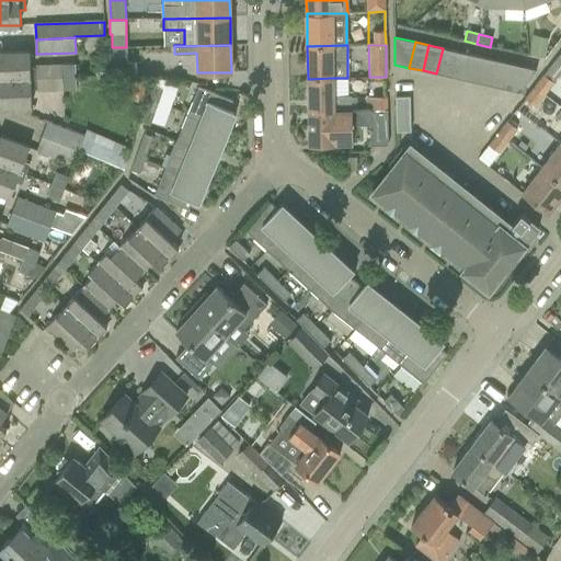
[(126,47),(112,47),(109,48),(110,76),(136,75),(136,61),(127,61),(126,47)]
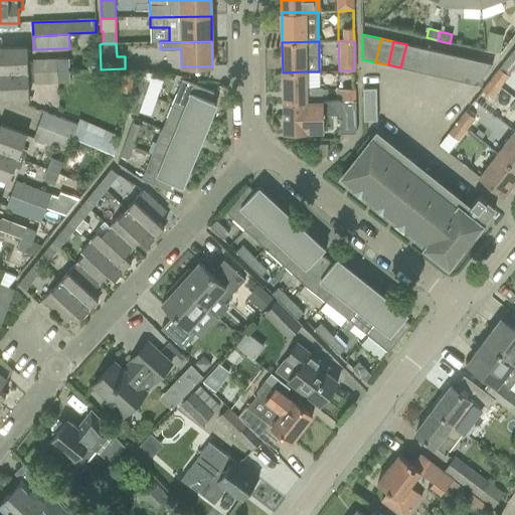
[(406,44),(400,67),(413,70),(418,47),(406,44)]
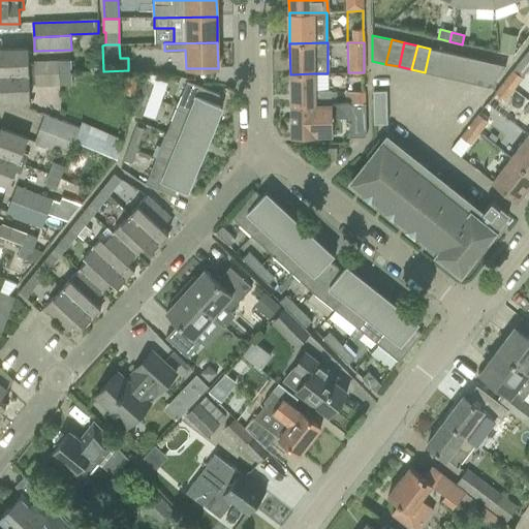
[(30,63),(29,49),(0,49),(0,74),(35,73),(35,63),(30,63)]
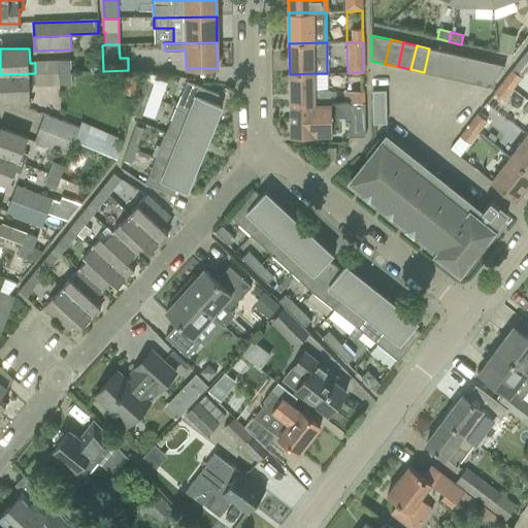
[(441,52),(429,48),(424,72),(436,75),(441,52)]
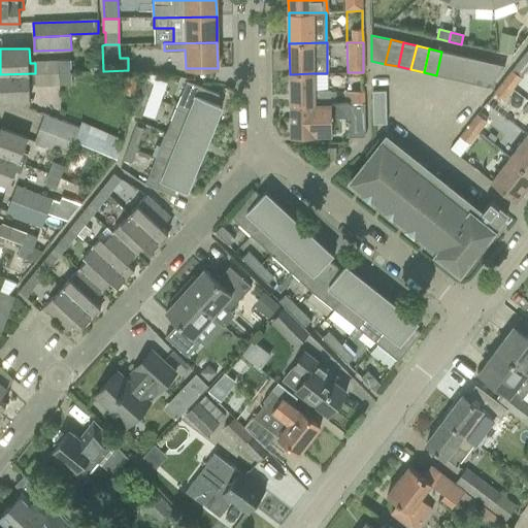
[(454,54),(441,52),(436,75),(449,77),(454,54)]
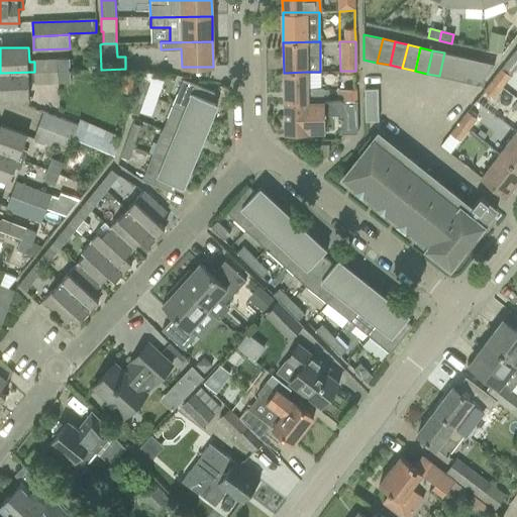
[(444,53),(439,76),(452,79),(457,56),(444,53)]
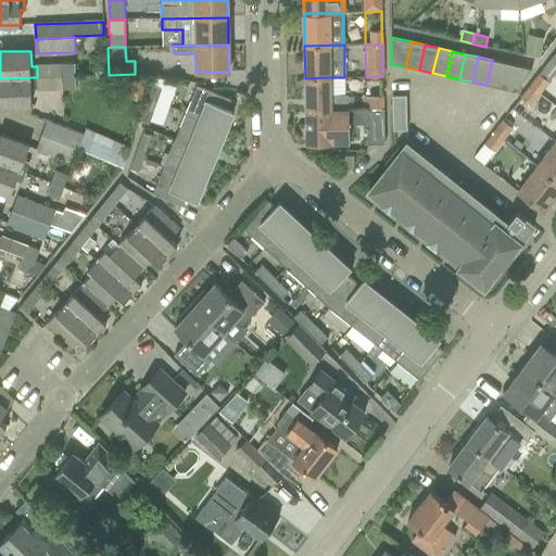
[(555,63),(550,59),(538,74),(529,85),(539,92),(547,80),(555,70),(555,63)]
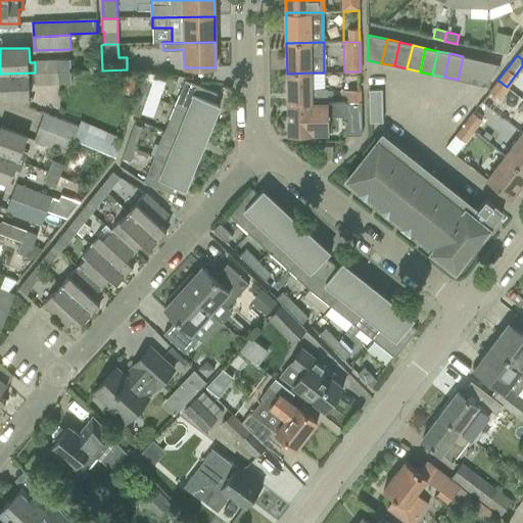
[(463,56),(458,80),(470,83),(475,59),(463,56)]
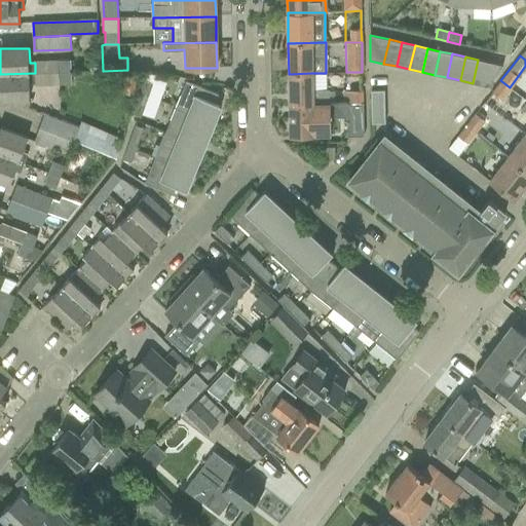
[(59,72),(71,72),(71,60),(59,61),(59,72)]
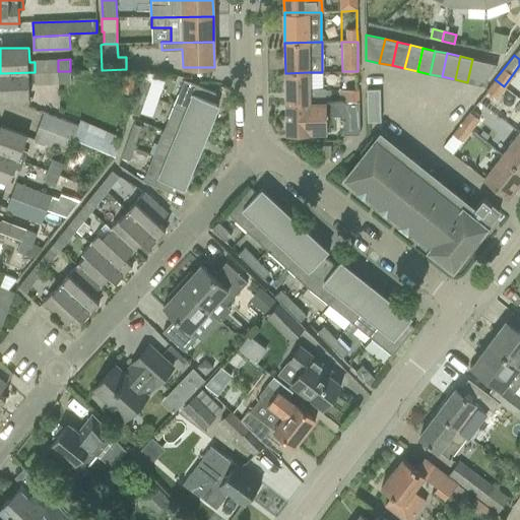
[(497,64),(472,59),(467,82),(480,85),(497,64)]
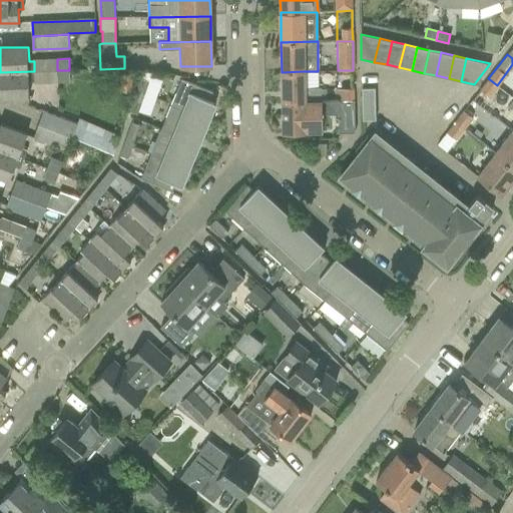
[(69,82),(69,70),(57,70),(57,82),(69,82)]
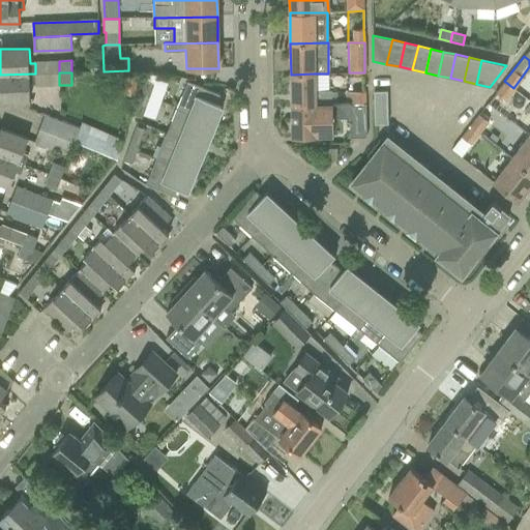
[(35,74),(0,75),(0,100),(31,99),(30,84),(36,84),(35,74)]
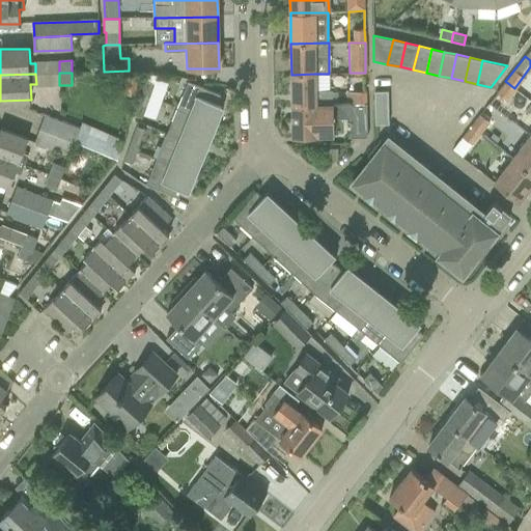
[(314,74),(291,75),(291,105),(332,105),(332,92),(332,90),(329,90),(329,74),(314,74)]
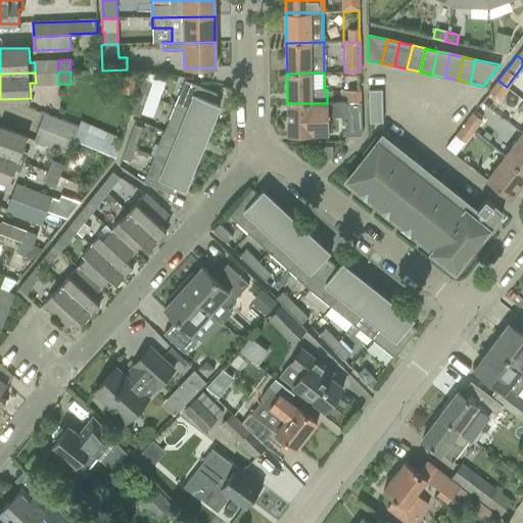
[(135,74),(116,77),(120,95),(138,92),(135,74)]
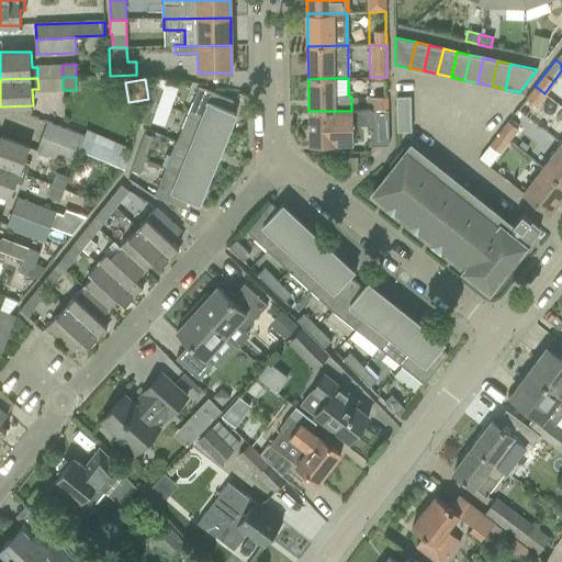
[(148,100),(157,103),(163,89),(154,86),(148,100)]
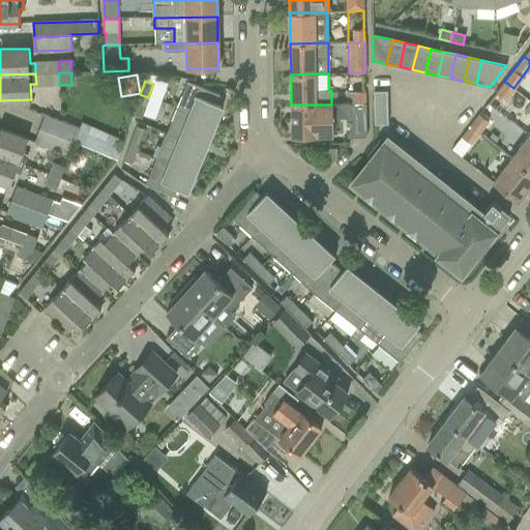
[(513,88),(504,81),(496,93),(505,100),(513,88)]
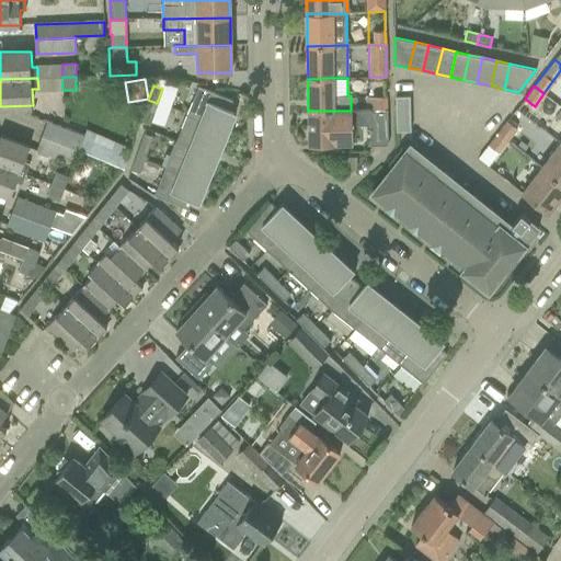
[(232,101),(198,87),(187,114),(227,130),(236,111),(235,110),(233,112),(229,110),(232,101)]
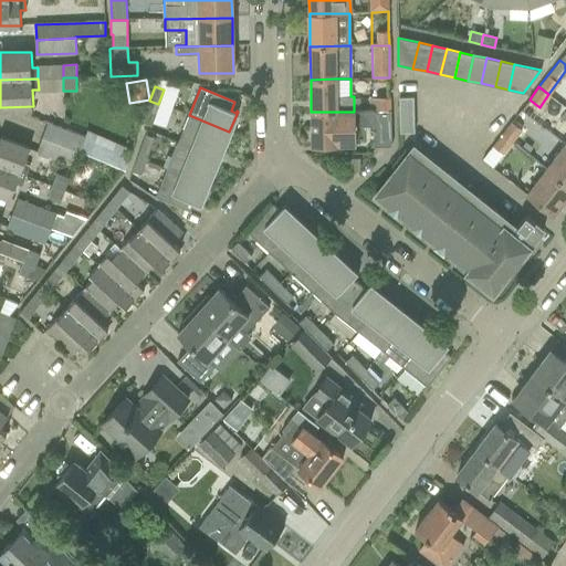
[(415,132),(415,129),(413,96),(399,97),(400,132),(415,132)]
